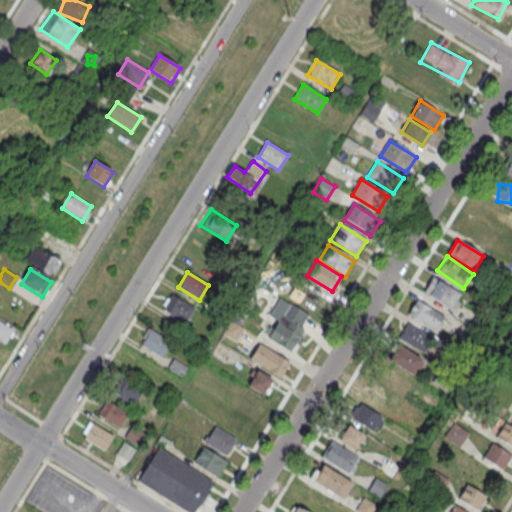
[(434,278),(424,293),(450,310),(460,294),(434,278)]
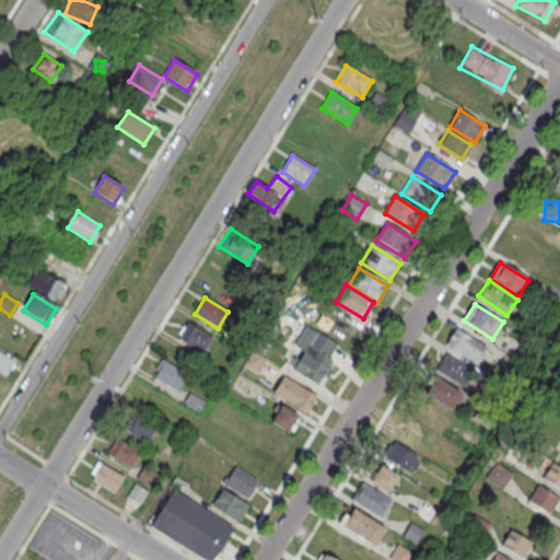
[(188,324),(178,340),(201,353),(211,338),(188,324)]
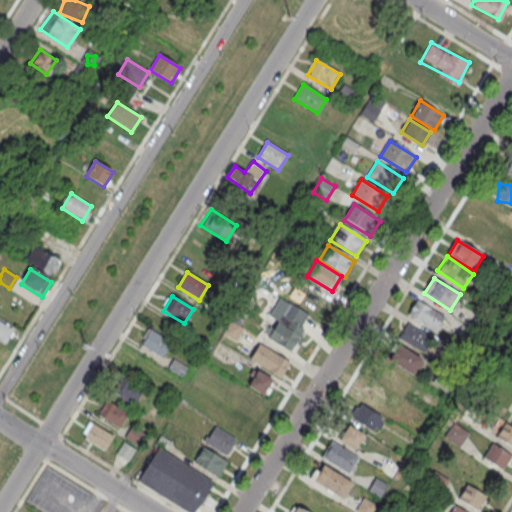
[(267,337),(291,350),(311,315),(287,301),(267,337)]
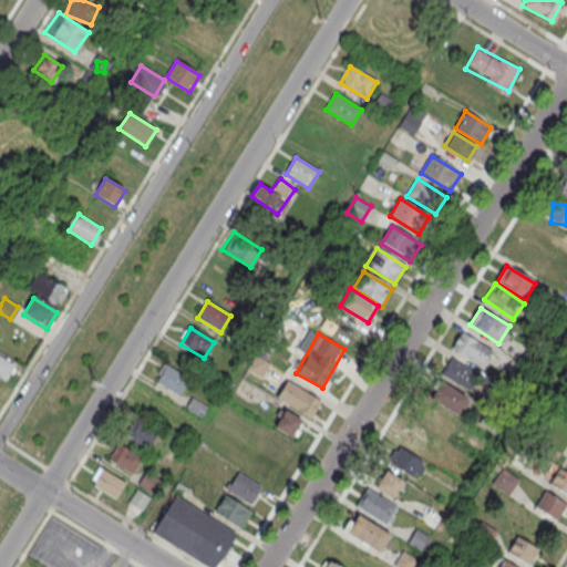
[(463,333),(453,350),(482,369),(492,351),(463,333)]
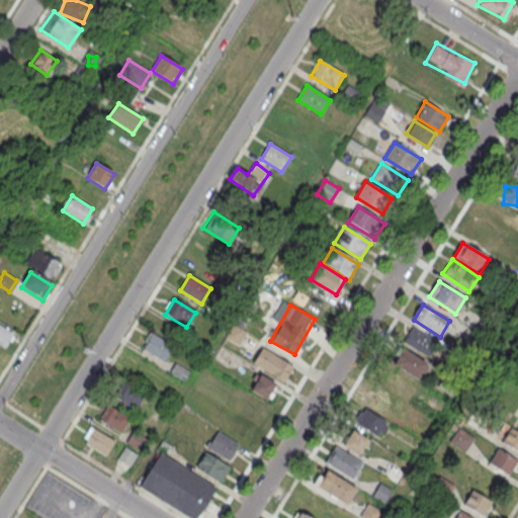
[(238,344),(246,331),(233,324),(226,337),(238,344)]
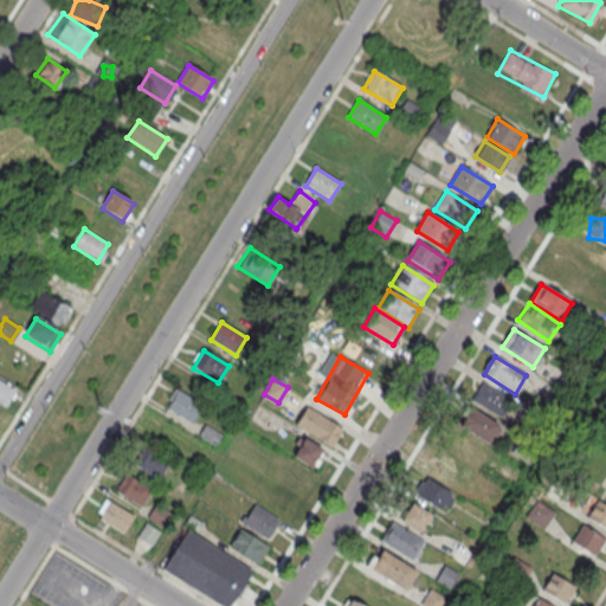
[(0,380),(0,405),(5,408),(15,391),(0,380)]
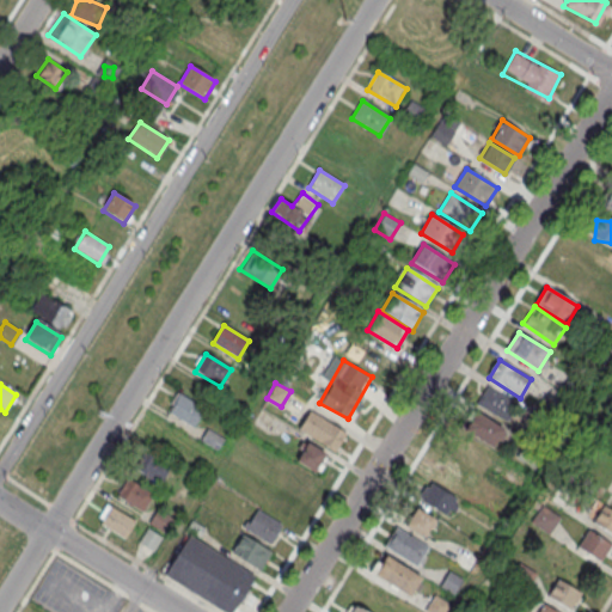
[(518,402),(485,385),(476,404),(508,421),(518,402)]
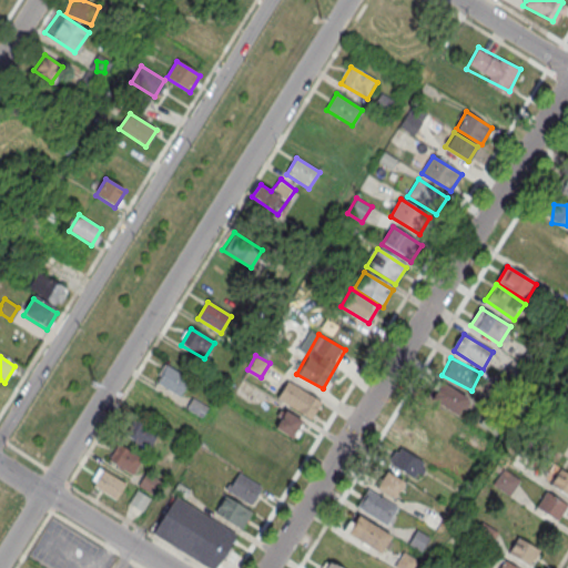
[(166,367),(156,383),(180,397),(190,381),(166,367)]
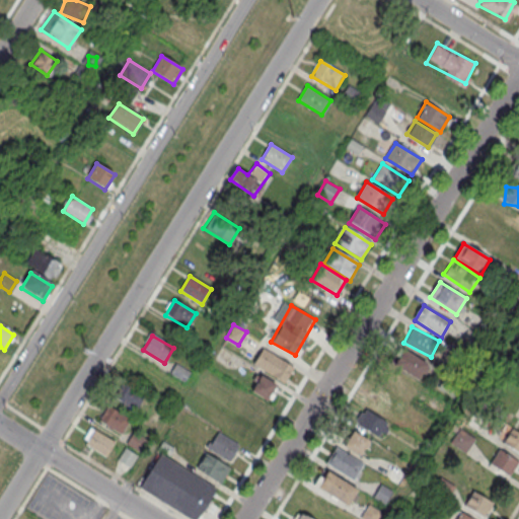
[(390,368),(420,381),(429,362),(399,349),(390,368)]
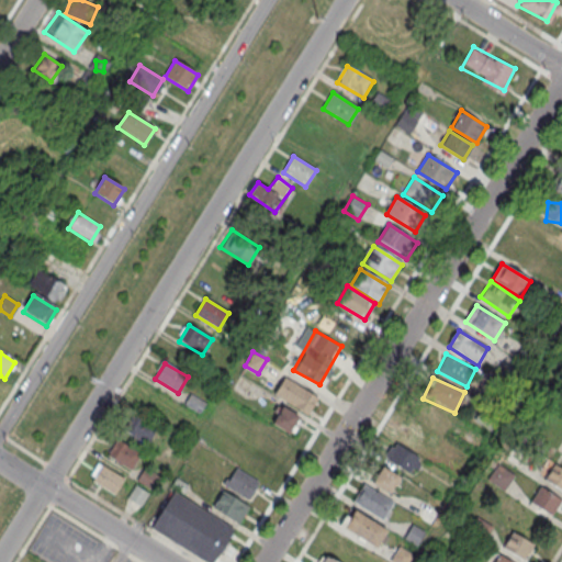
[(284,379),(274,395),(307,416),(317,400),(284,379)]
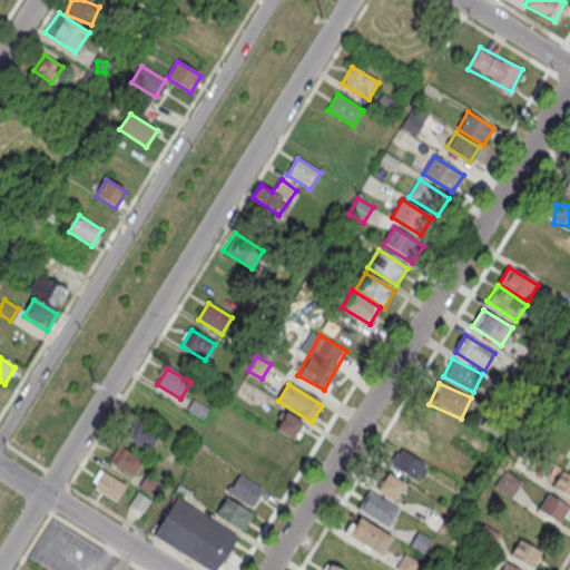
[(304,422),(283,411),(273,428),(293,440),(304,422)]
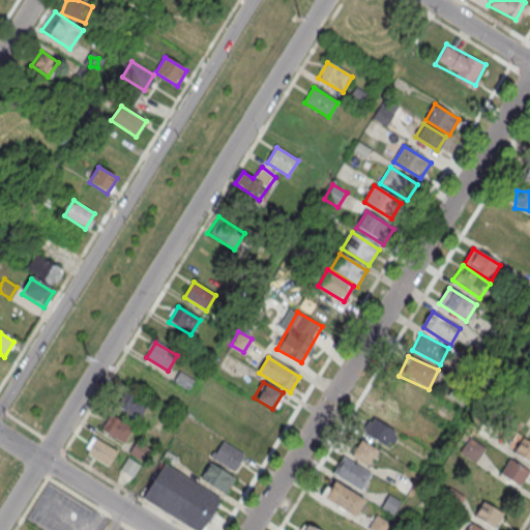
[(126,391),(116,407),(138,419),(147,405),(126,391)]
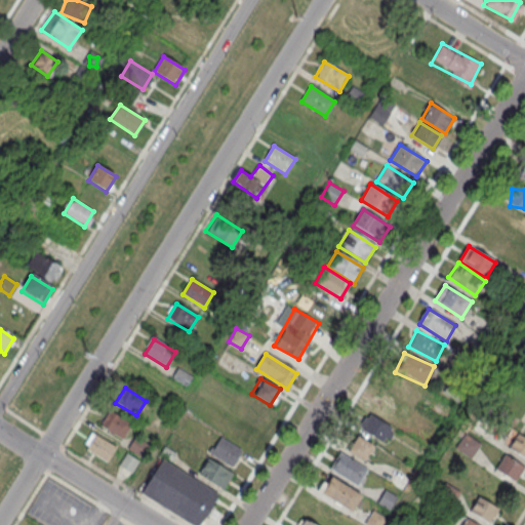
[(370,405),(393,420),(404,404),(381,389),(370,405)]
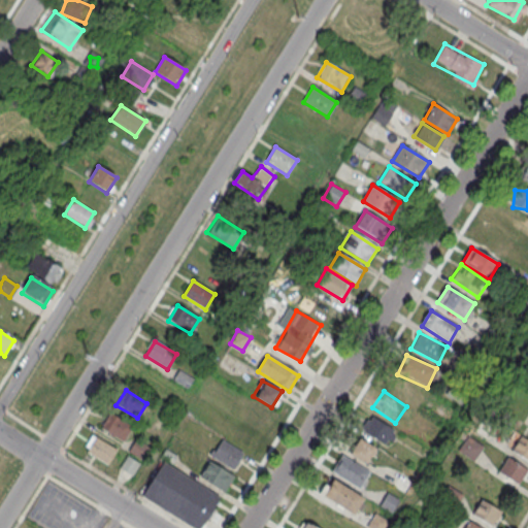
[(110,414),(101,429),(123,442),(132,427),(110,414)]
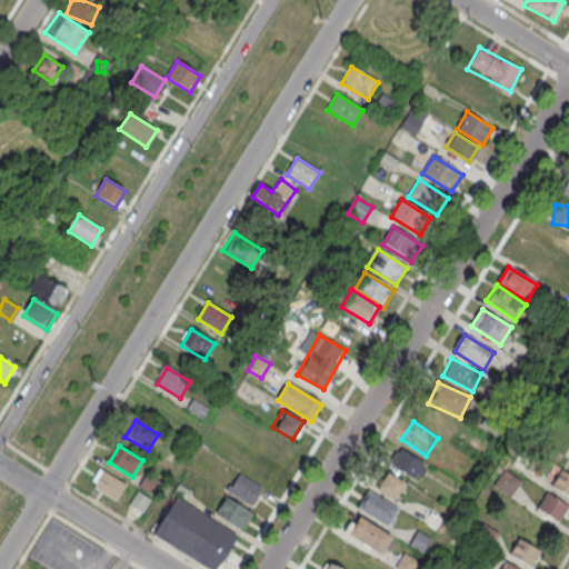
[(392,466),(418,481),(428,465),(402,449),(392,466)]
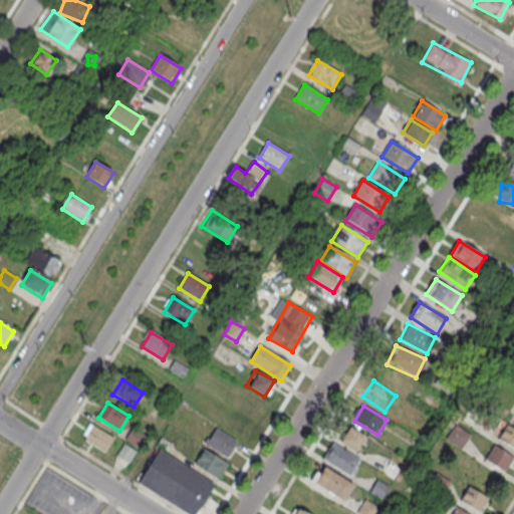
[(339,441),(356,451),(365,436),(349,425),(339,441)]
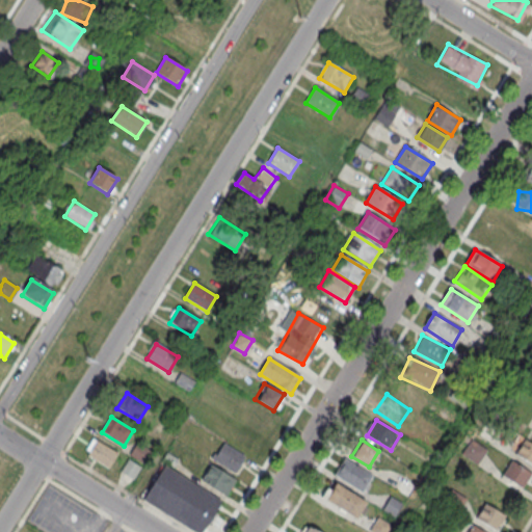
[(531,444),(525,440),(515,455),(531,464),(531,444)]
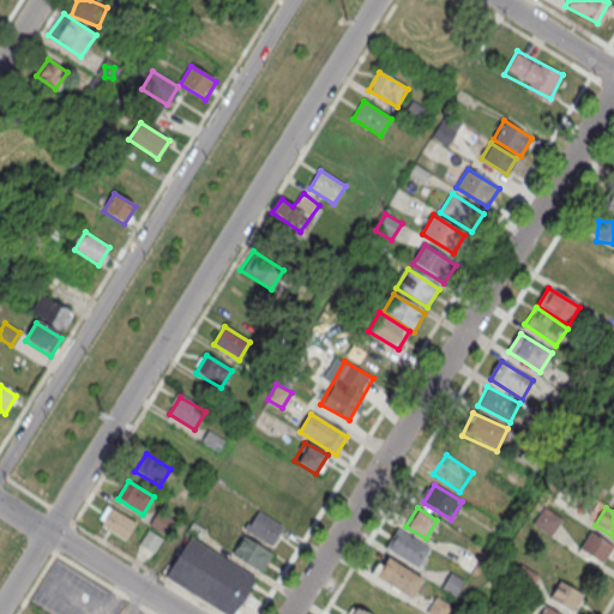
[(110,509),(100,527),(125,542),(136,524),(110,509)]
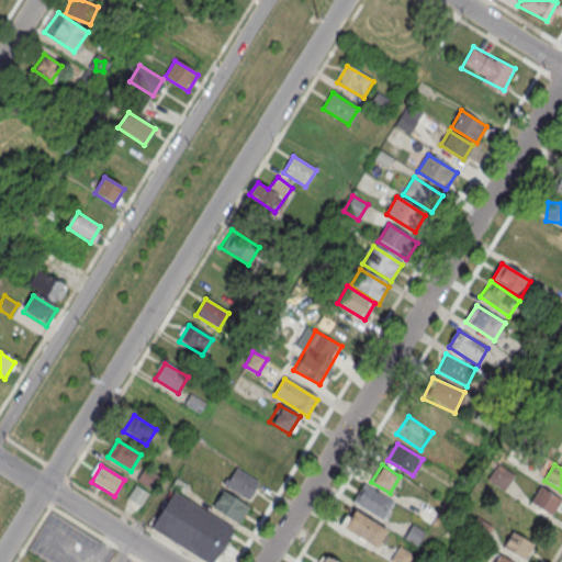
[(514,478),(498,465),(487,480),(503,491),(514,478)]
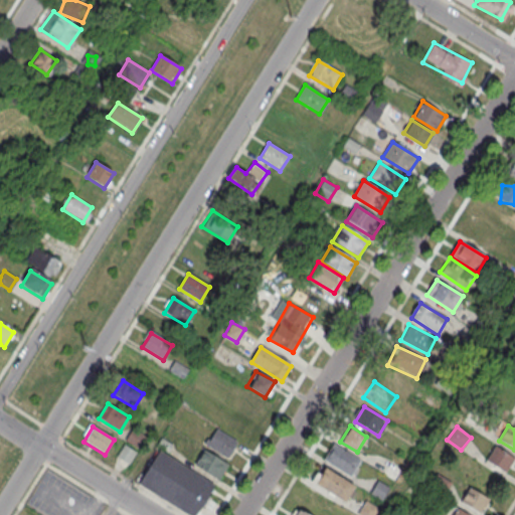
[(125,440),(139,449),(147,437),(133,427),(125,440)]
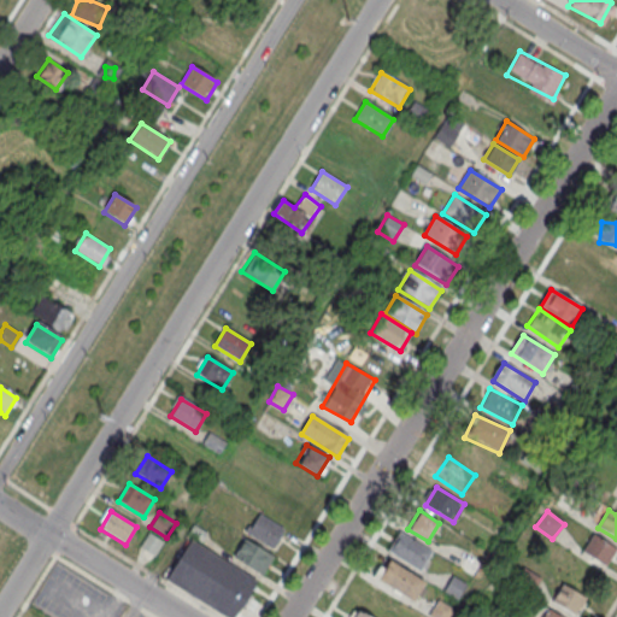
[(259,512),(285,528),(271,547),(244,530),(248,524),(251,526),(259,512)]
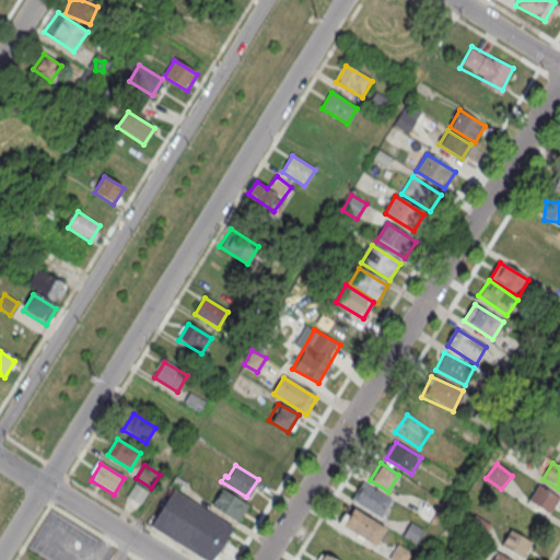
[(363,483),(352,500),(381,518),(392,501),(363,483)]
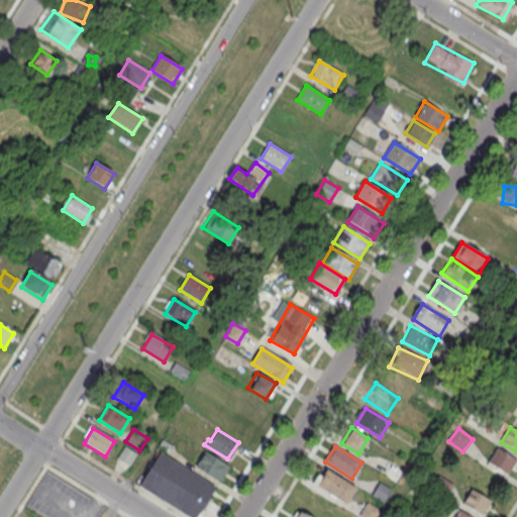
[(129,464),(135,453),(125,447),(118,458),(129,464)]
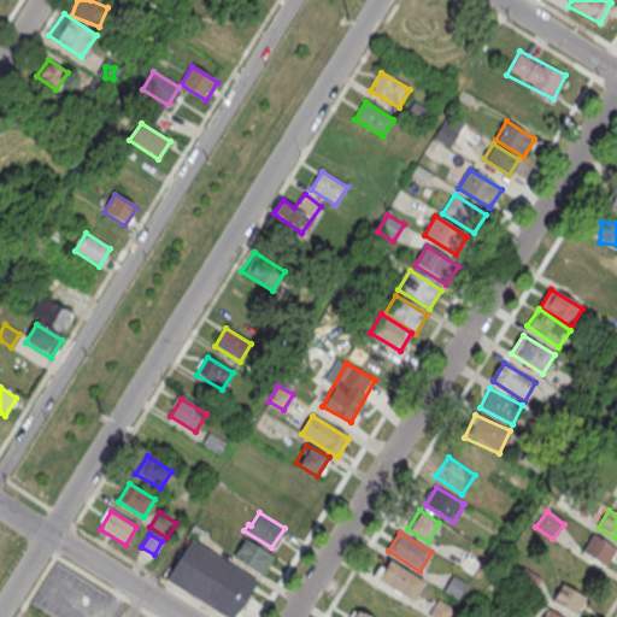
[(616,550),(593,535),(582,553),(606,568),(616,550)]
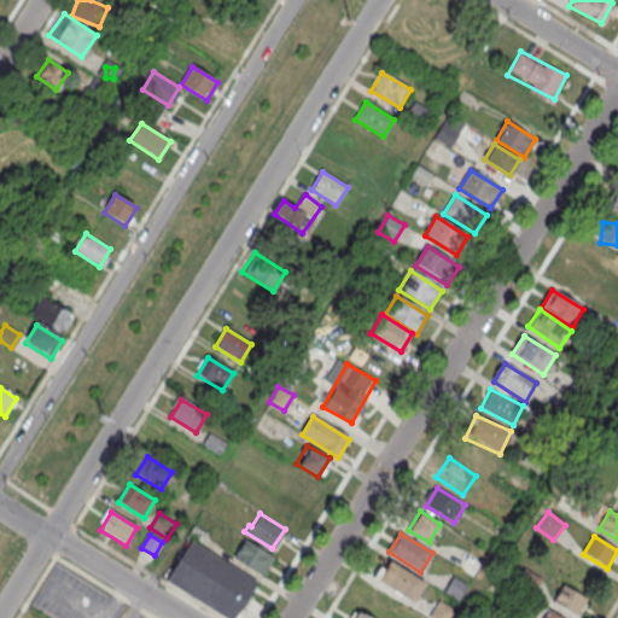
[(191,538),(256,579),(232,617),(226,617),(165,579),(191,538)]
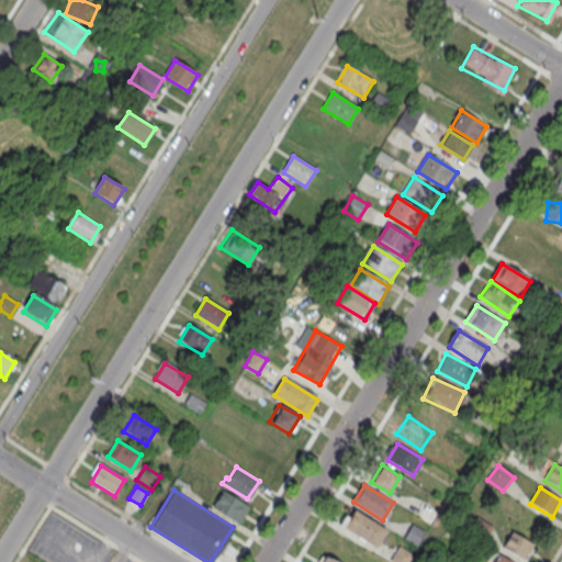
[(222,490),(249,505),(238,521),(212,506),(222,490)]
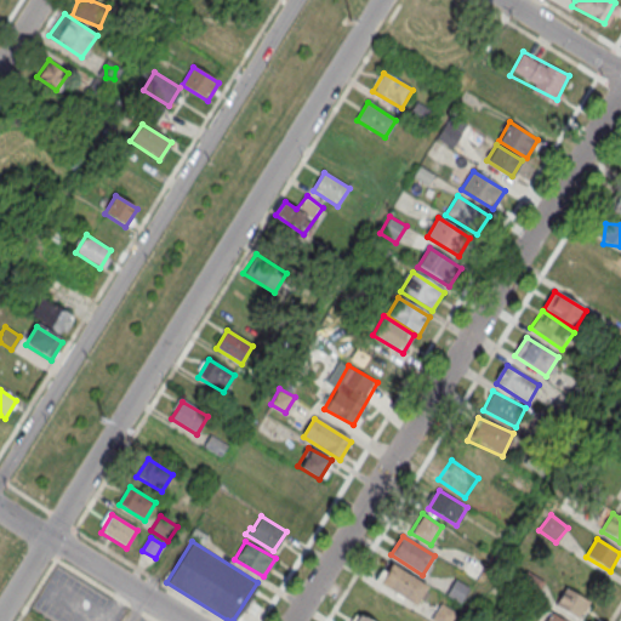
[(471,558),(462,573),(477,581),(485,567),(471,558)]
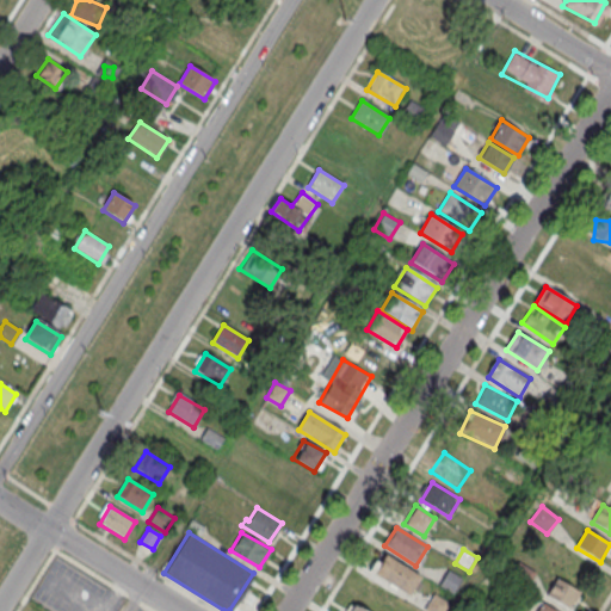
[(386,556),(374,575),(409,597),(420,579),(386,556)]
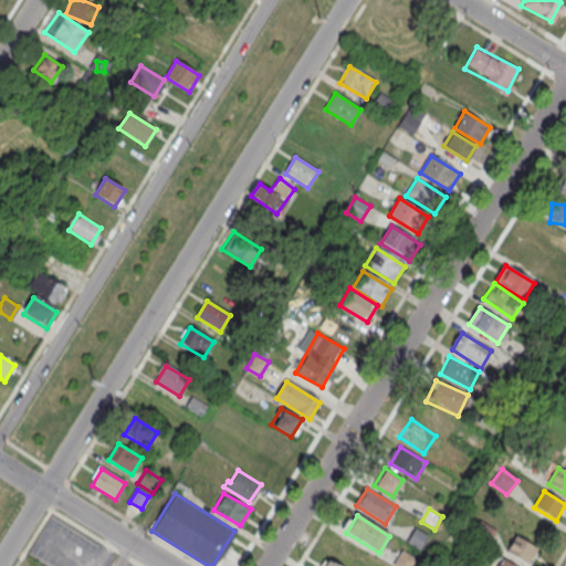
[(416,528),(407,543),(419,551),(428,536),(416,528)]
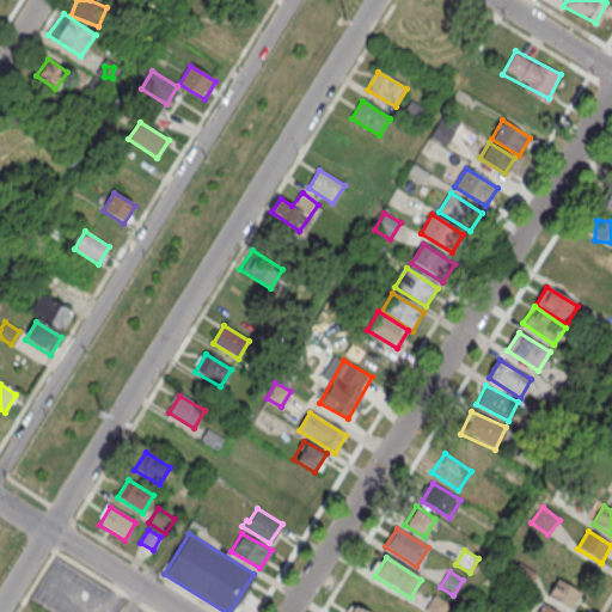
[(557,580),(546,598),(571,611),(582,594),(557,580)]
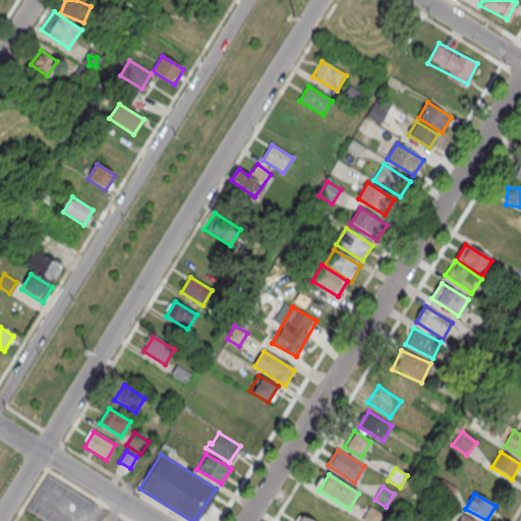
[(370,507),(361,520),(380,520),(384,515),(370,507)]
